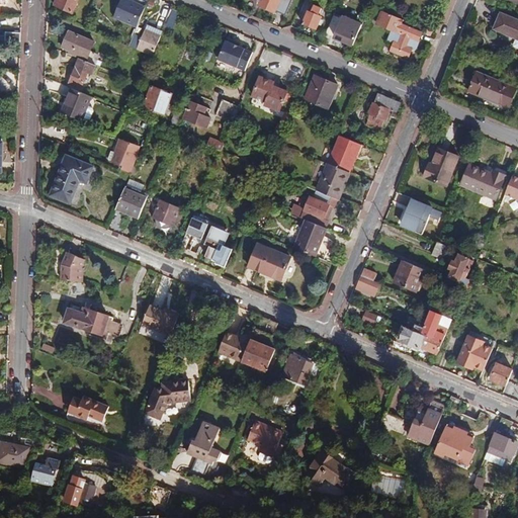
[(59,0),(57,6),(73,13),(78,0),(59,0)]
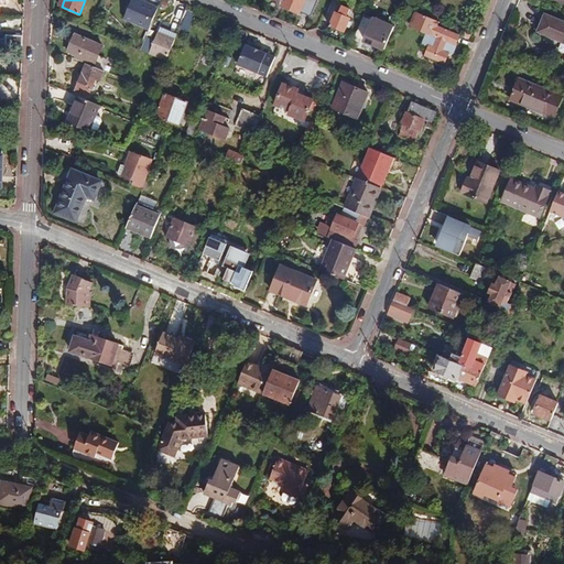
[(139,0),(131,0),(125,19),(150,30),(159,9),(139,0)]
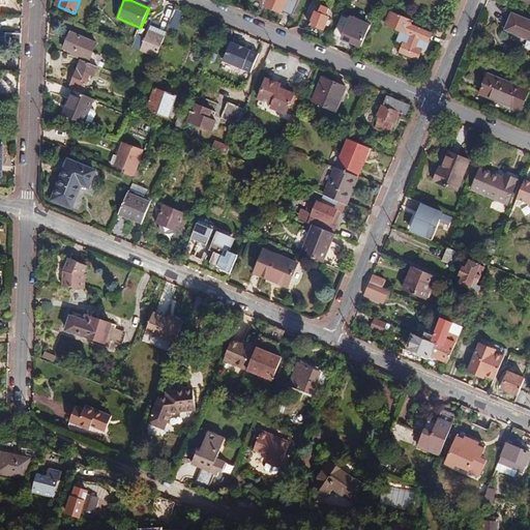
[(266,6),(289,16),(290,15),(293,16),(298,0),(260,0),(267,3),(266,6)]
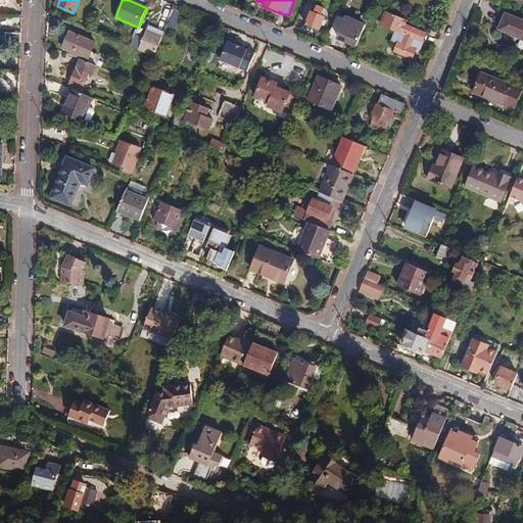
[(306,24),(320,30),(325,17),(322,16),(326,8),(315,3),(306,24)]
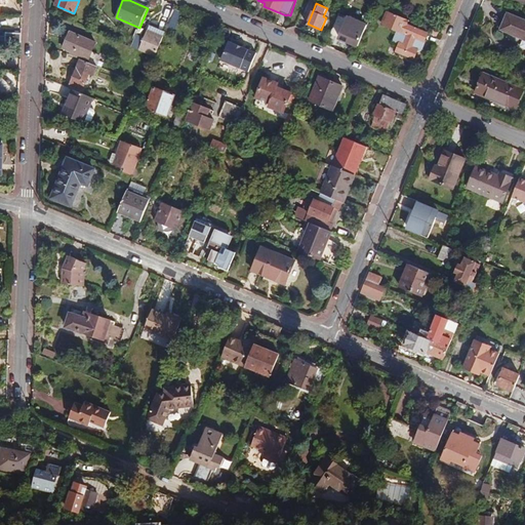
[(175,9),(166,30),(174,33),(183,13),(175,9)]
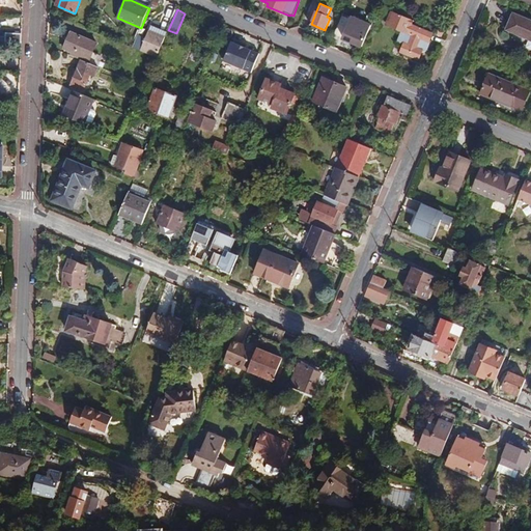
[(426,50),(432,34),(413,25),(415,21),(392,11),(387,25),(401,31),(397,43),(403,46),(401,52),(419,59),(423,48),(426,50)]
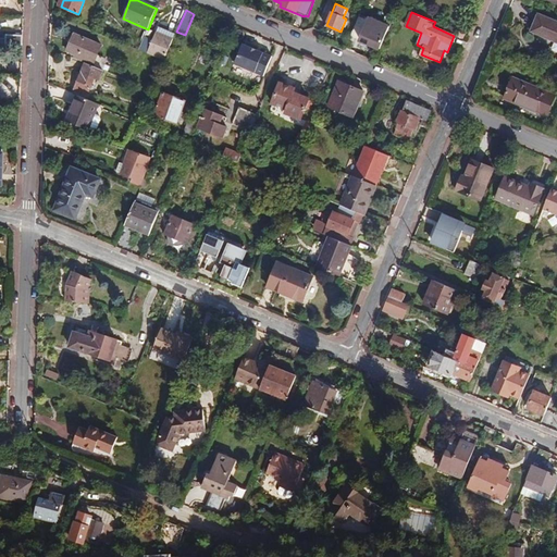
[(453,12),(447,25),(455,27),(460,15),(453,12)]
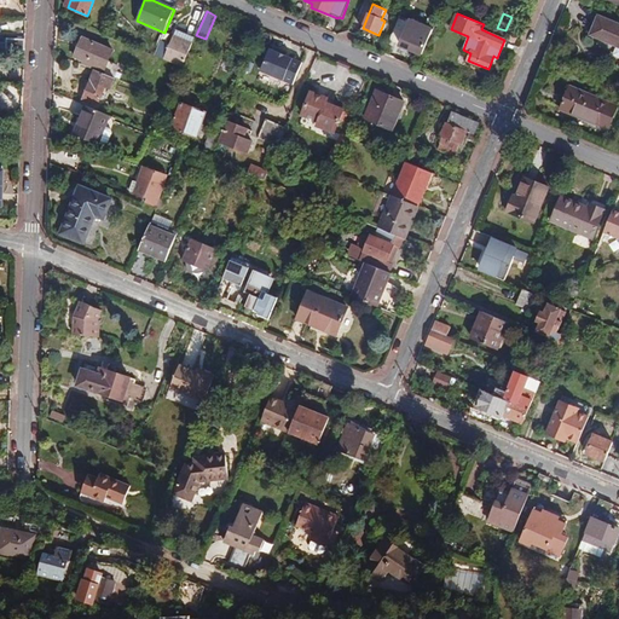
[(618,25),(599,17),(591,35),(618,46),(618,25)]
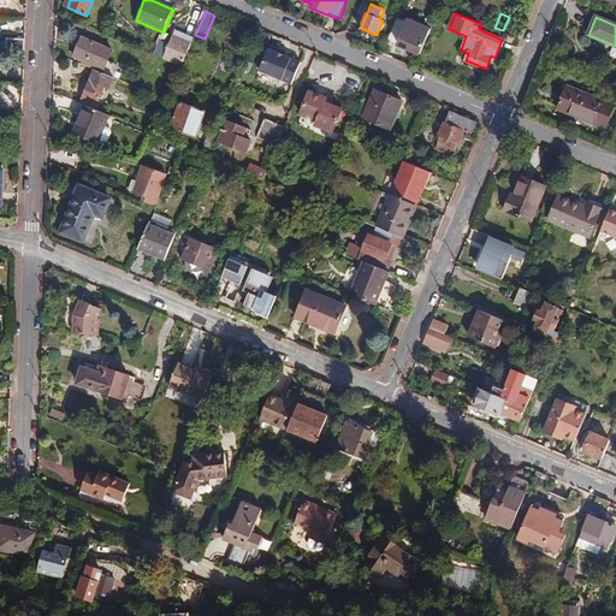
[(400,43),(421,53),(432,29),(409,19),(400,43)]
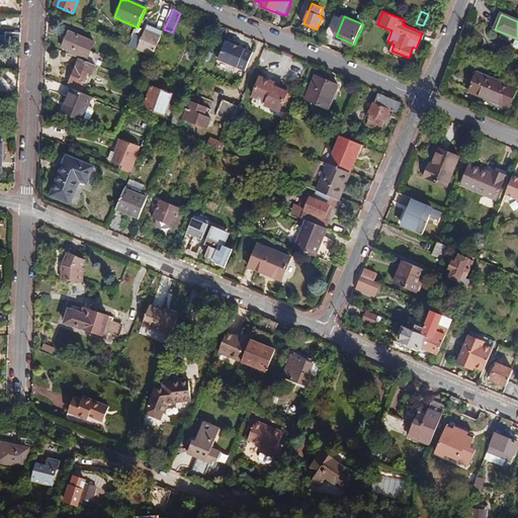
[(146,29),(162,36),(163,32),(148,25),(146,29)]
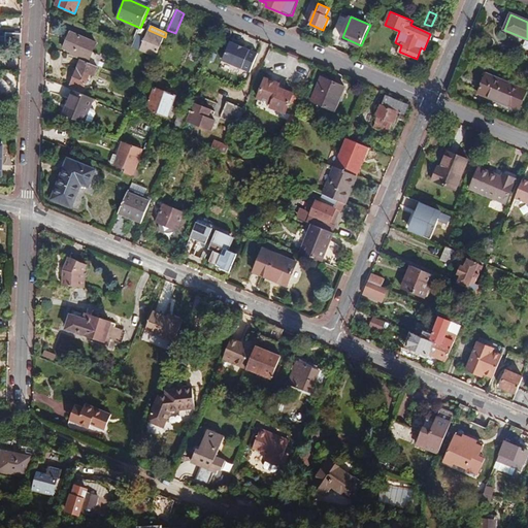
[(139,51),(156,58),(165,37),(149,30),(139,51)]
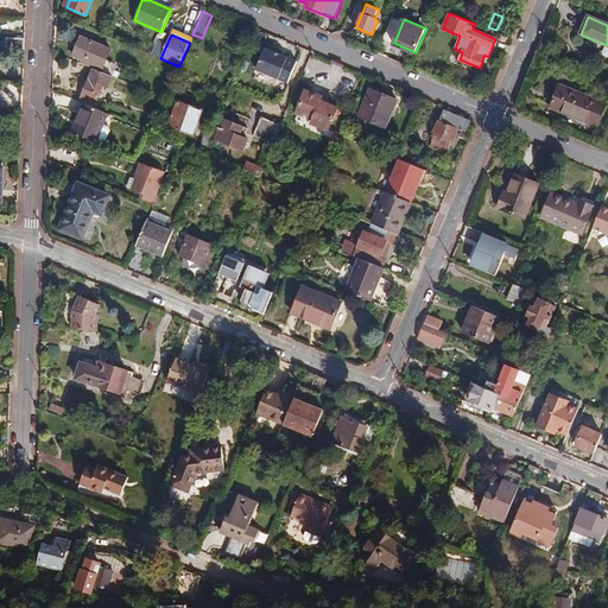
[(510,44),(512,39),(501,35),(499,40),(510,44)]
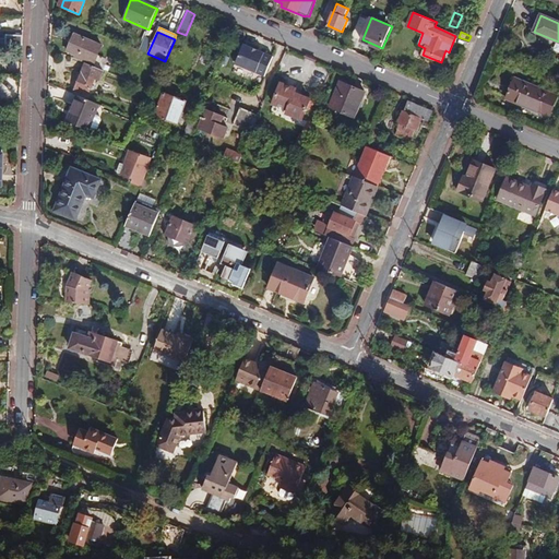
[(6,45),(22,46),(23,36),(6,35),(6,45)]
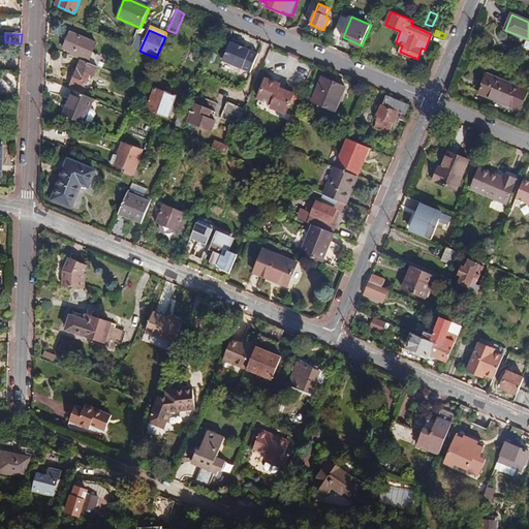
[(64,50),(70,53),(69,55),(81,60),(88,63),(96,43),(71,33),(64,50)]
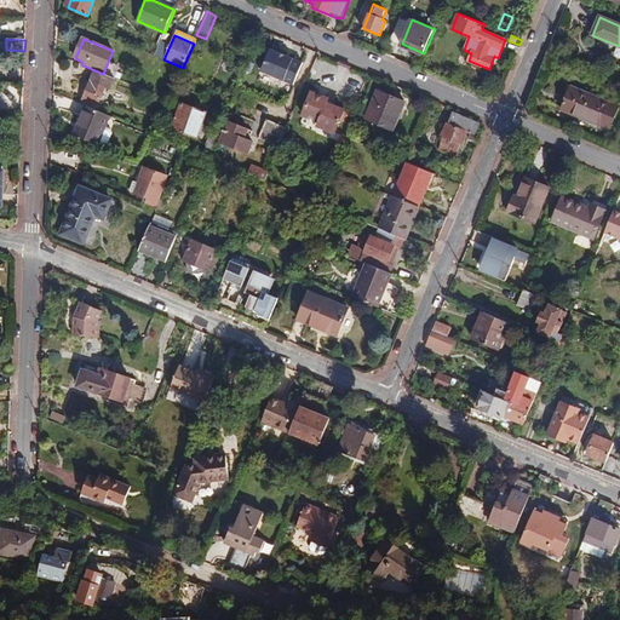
[(303,63),(271,50),(262,72),(294,85),(303,63)]
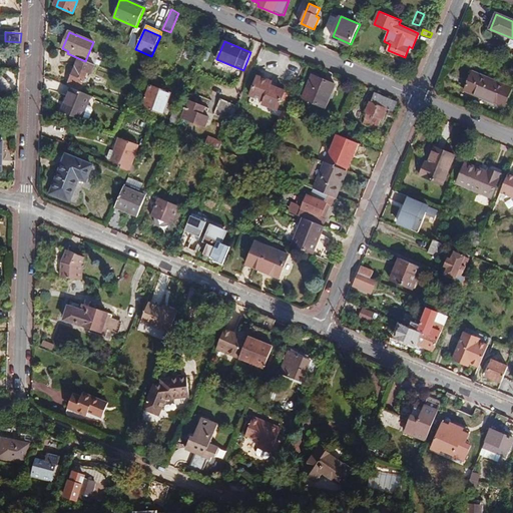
[(78,58),(68,83),(80,88),(87,73),(91,74),(95,65),(85,61),(78,58)]
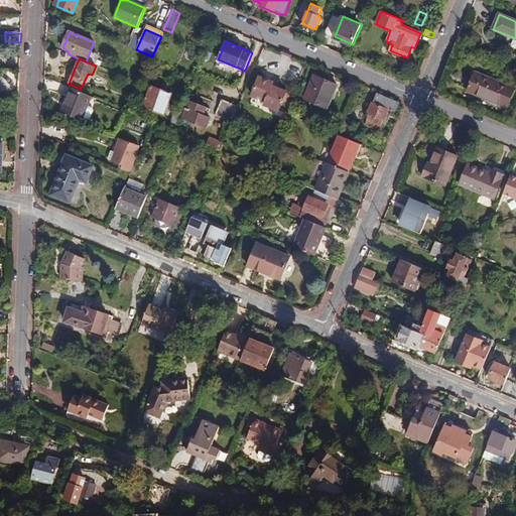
[(475,72),(467,91),(507,109),(515,89),(475,72)]
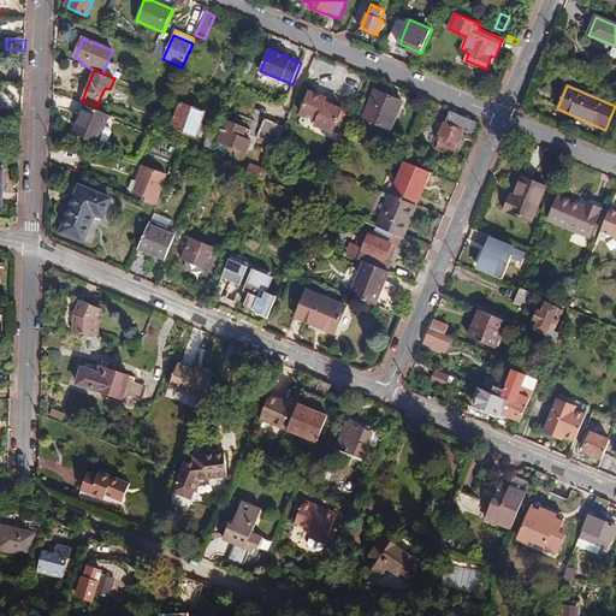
[(374,90),(363,118),(391,129),(402,101),(374,90)]
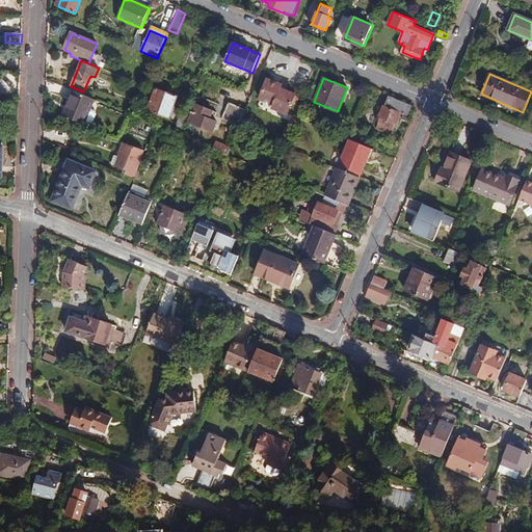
[(282,85),(267,80),(260,99),(274,105),(272,108),(287,114),(291,104),(293,105),(297,104),(298,100),(296,96),(295,96),(295,95),(281,89),(282,85)]
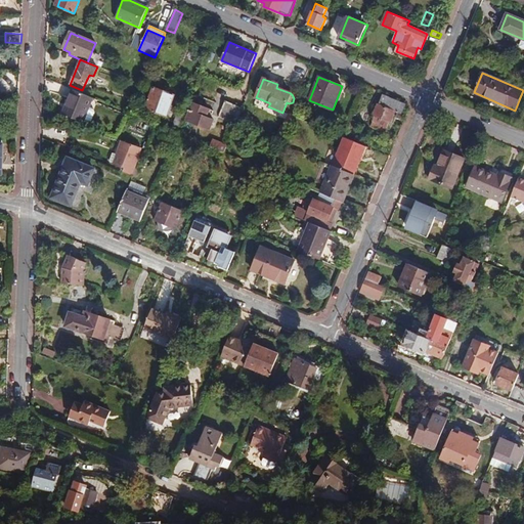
[(149,99),(154,88),(148,86),(144,97),(149,99)]
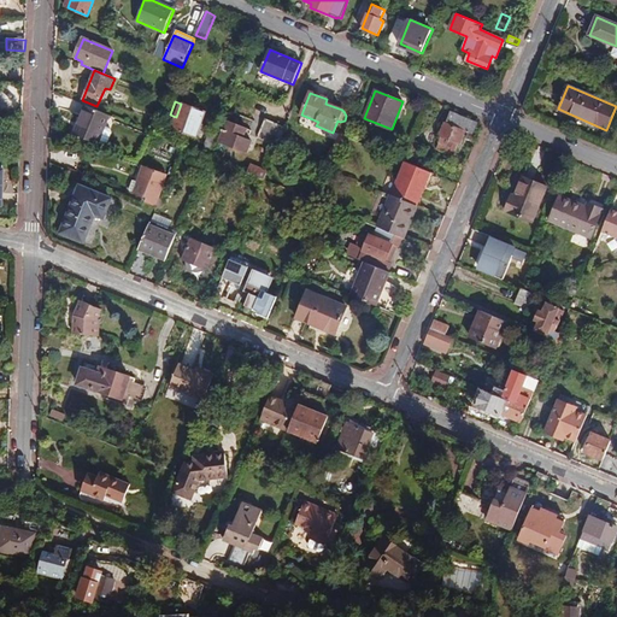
[(176,117),(172,129),(197,137),(205,112),(181,104),(176,117)]
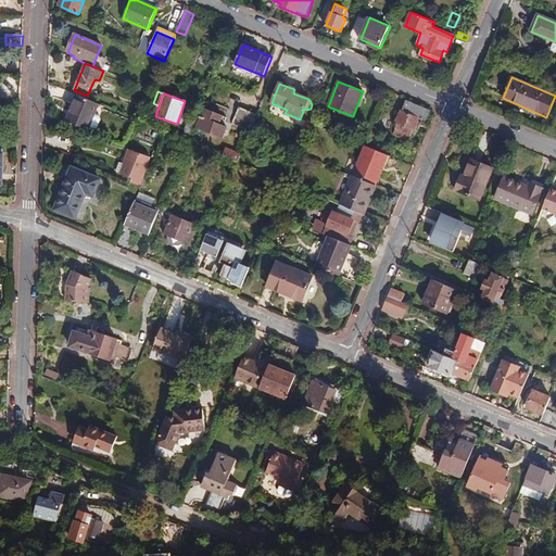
[(77,96),(66,122),(88,130),(99,104),(77,96)]
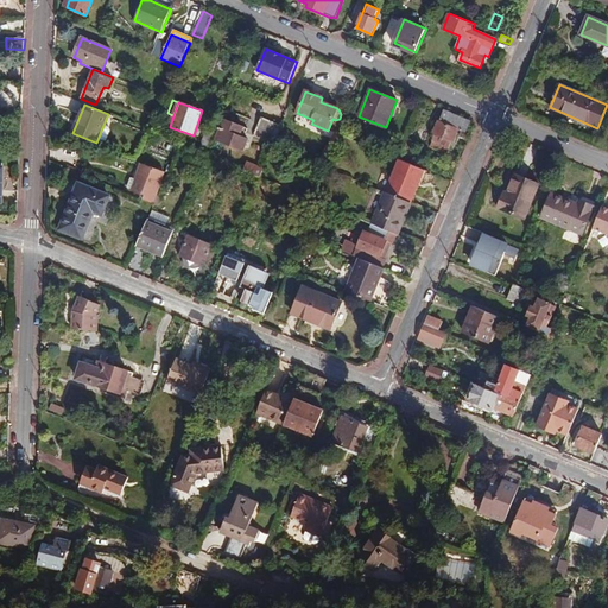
[(273,145),(282,126),(263,116),(254,135),(273,145)]
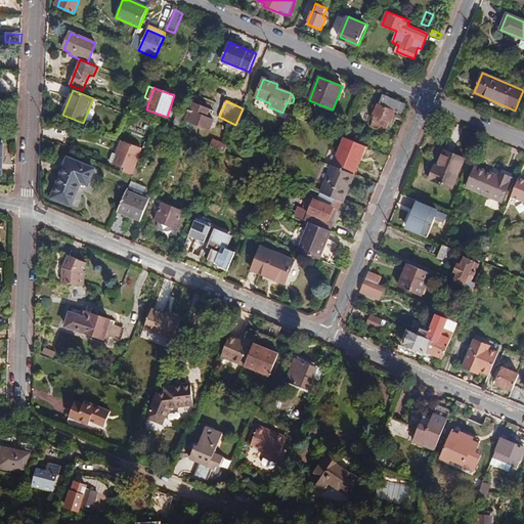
[(395,112),(373,102),(362,128),(379,134),(385,118),(391,120),(395,112)]
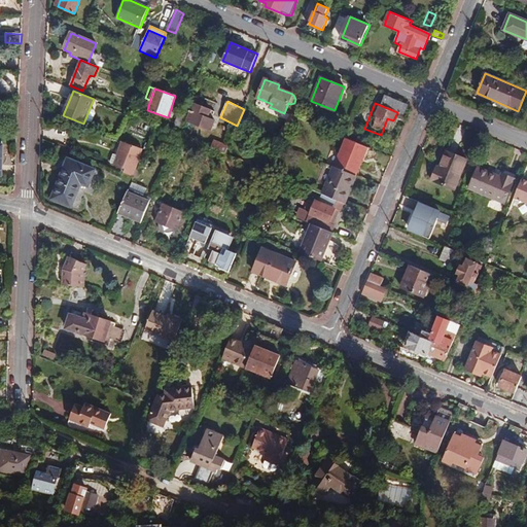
[(187,120),(211,131),(215,120),(214,119),(209,116),(211,110),(195,104),(187,120)]
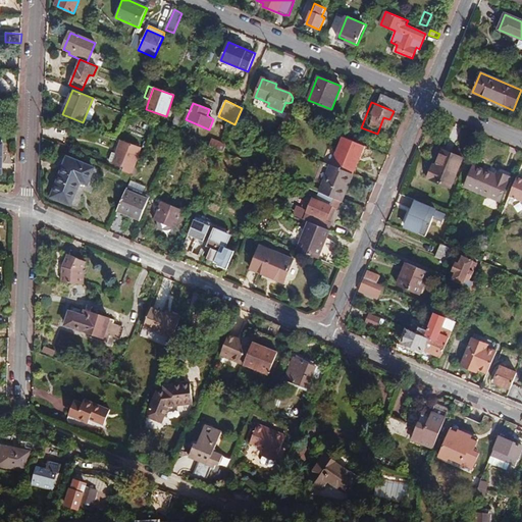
[(177,114),(171,131),(175,133),(183,116),(177,114)]
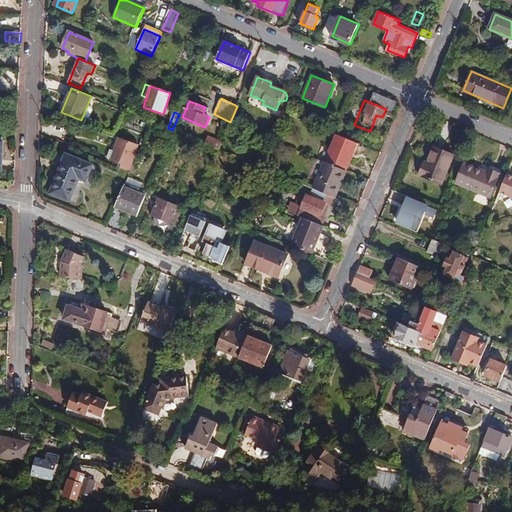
[(270,133),(278,137),(286,118),(280,116),(277,123),(275,122),(270,133)]
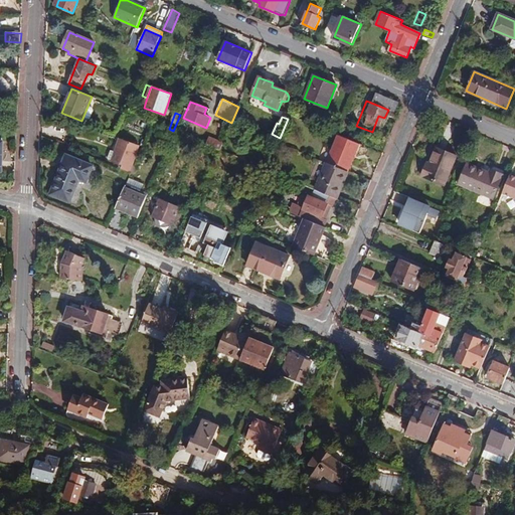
[(171,138),(182,143),(185,135),(174,131),(171,138)]
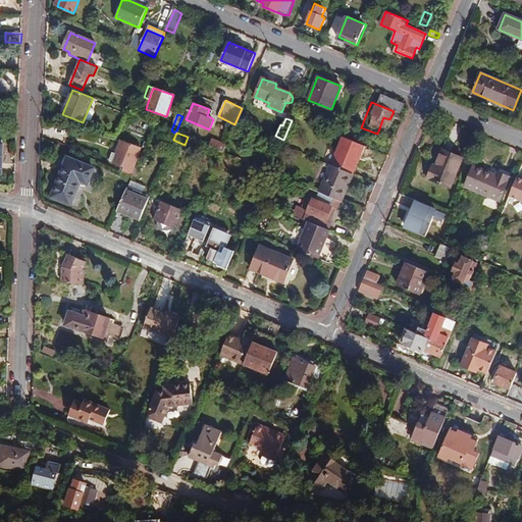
[(332,164),(353,173),(361,153),(363,154),(366,146),(345,137),(332,164)]
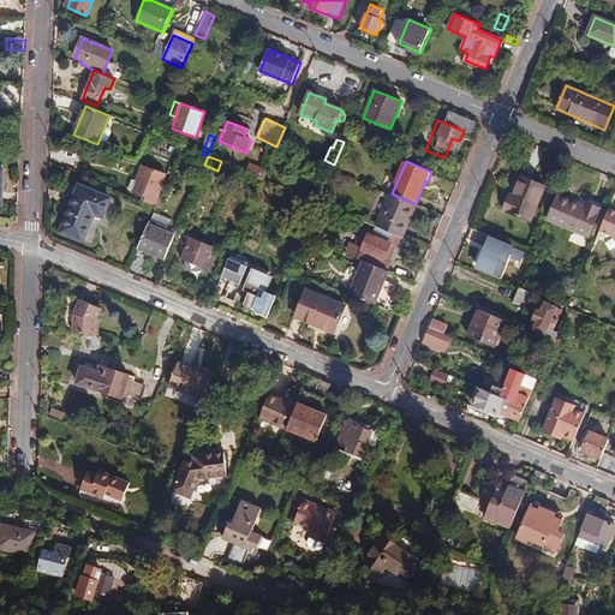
[(165,174),(143,166),(133,193),(150,199),(148,203),(155,207),(156,202),(154,202),(165,174)]
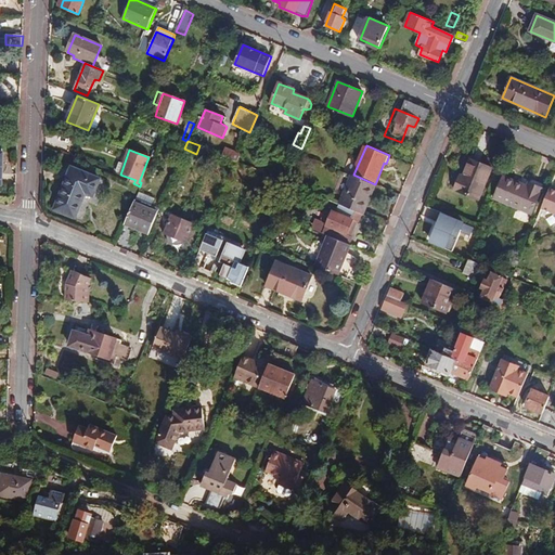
[(223,156),(237,162),(240,155),(227,150),(223,156)]
